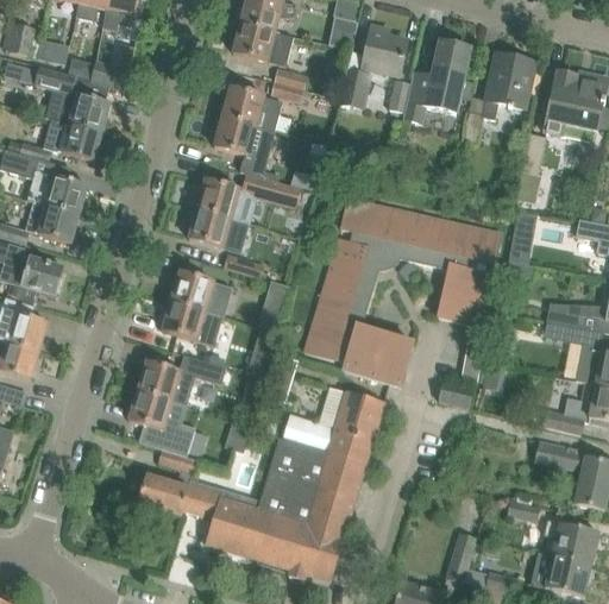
[(106,10),(108,0),(79,0),(79,4),(77,4),(75,17),(94,20),(96,8),(106,10)]
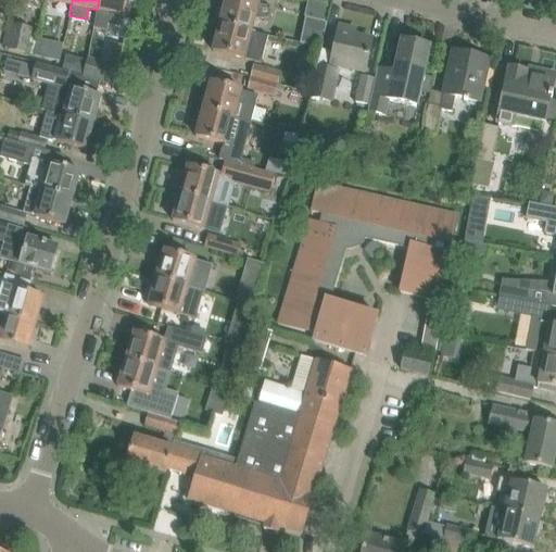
[(99,0),(97,9),(93,25),(105,27),(106,22),(121,24),(125,0),(99,0)]
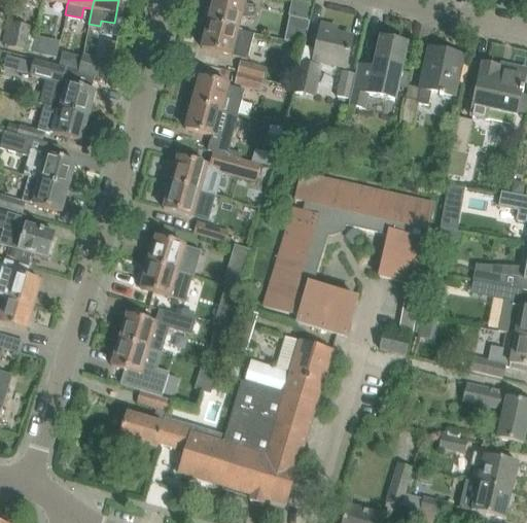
[(212,0),(211,6),(208,5),(206,15),(209,16),(208,20),(239,28),(239,27),(242,14),(254,15),(257,4),(239,0),(212,0)]
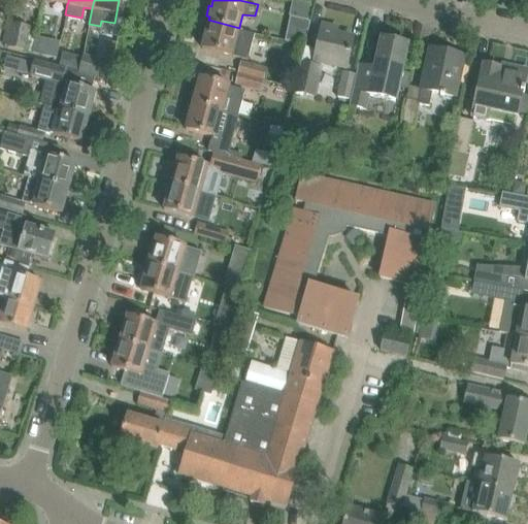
[(47,32),(61,34),(66,6),(54,4),(47,32)]
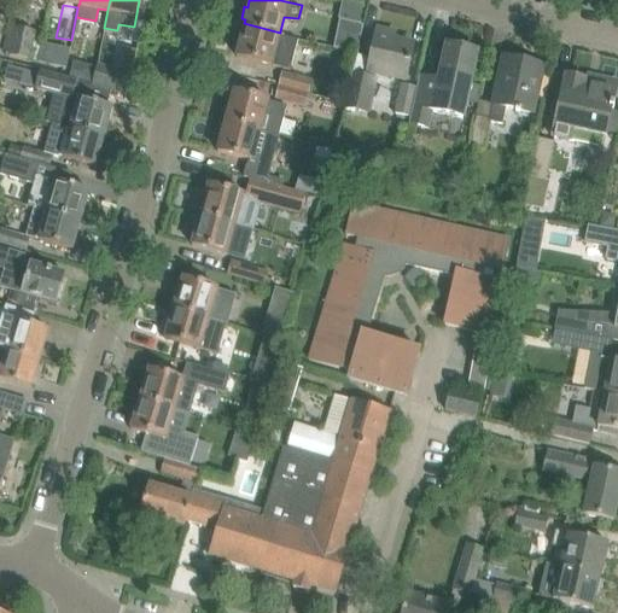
[(339,16),(333,45),(353,50),(356,50),(362,22),(339,16)]
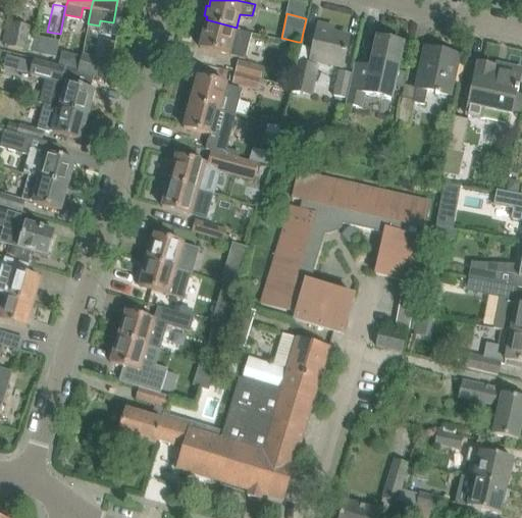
[(12,19),(7,43),(23,47),(29,23),(12,19)]
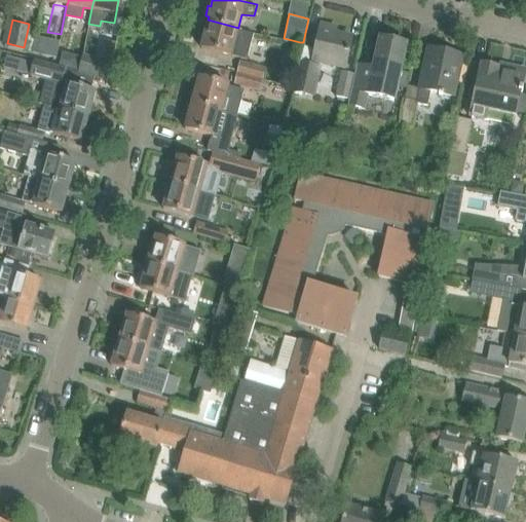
[(253,31),(238,27),(238,28),(208,20),(207,23),(203,23),(201,33),(203,33),(200,45),(247,57),(253,31)]
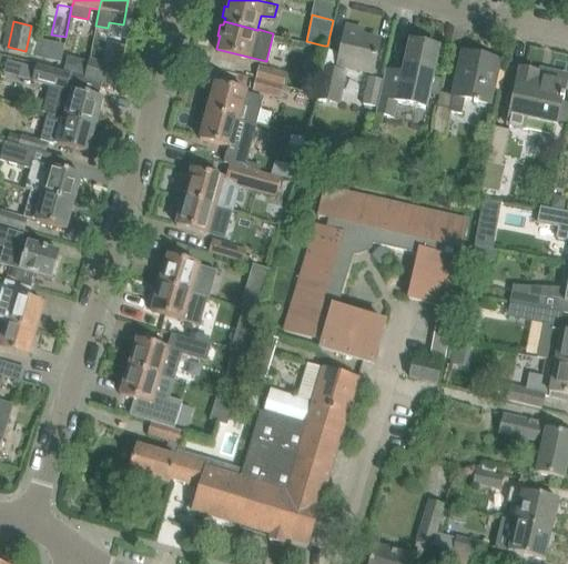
[(324,46),(312,96),(322,98),(325,87),(336,90),(343,64),(369,70),(372,71),(379,38),(362,34),(363,27),(346,23),(340,52),(328,50),(328,47),(327,46),(324,46)]
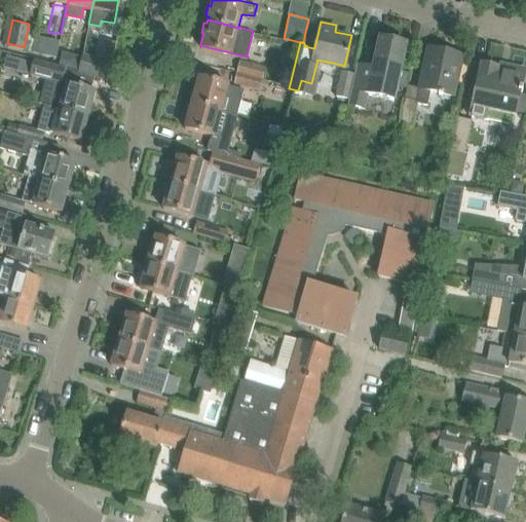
[(44,53),(47,37),(36,34),(32,51),(44,53)]
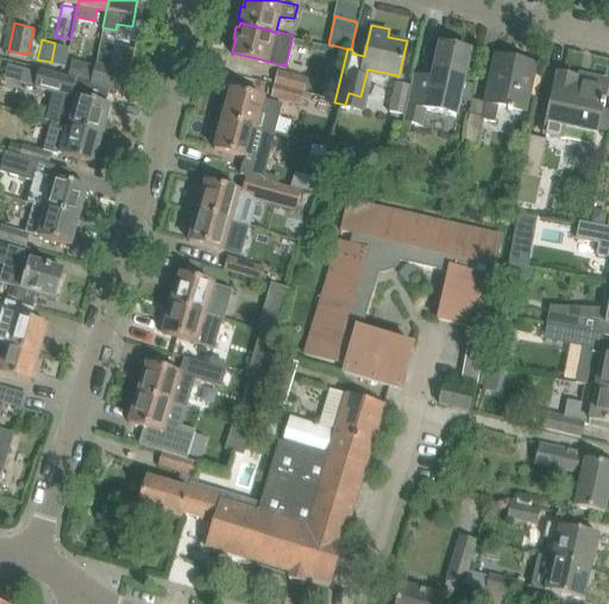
[(454,114),(470,48),(439,41),(431,77),(412,74),(409,85),(403,112),(414,114),(416,107),(454,114)]
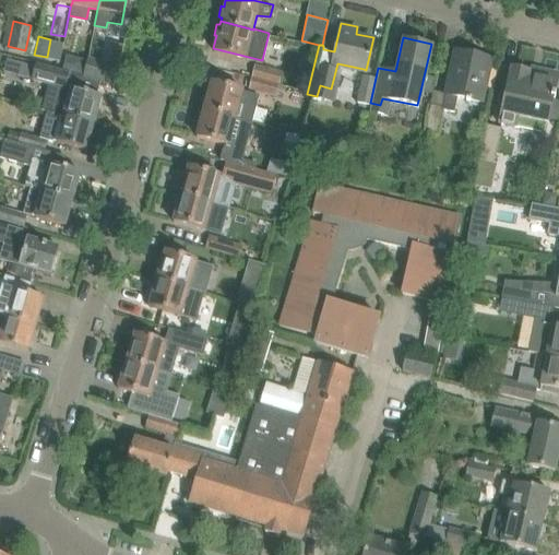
[(482,99),(491,57),(461,50),(455,77),(449,75),(445,90),(432,87),(429,102),(430,102),(424,128),(438,131),(443,106),(454,108),(456,94),(482,99)]
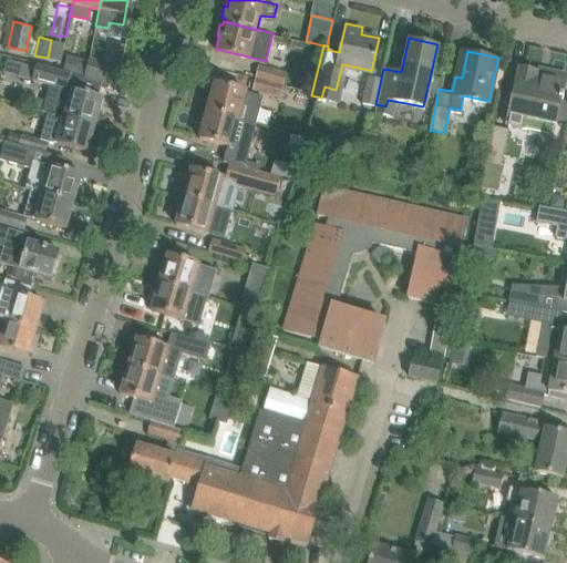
[(89,59),(88,59),(66,53),(62,68),(68,69),(66,71),(71,72),(84,77),(89,59)]
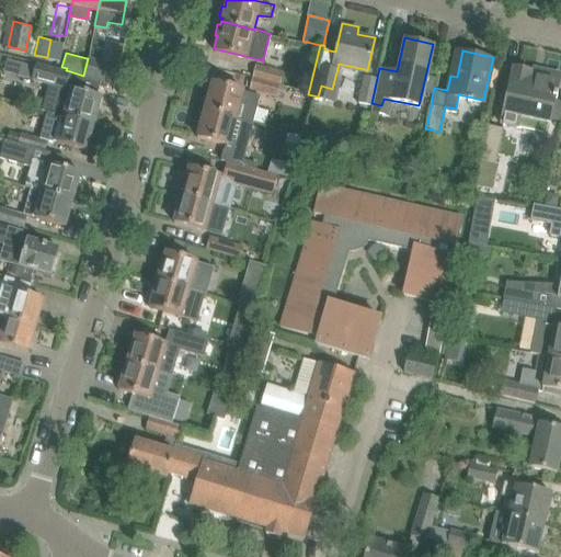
[(118,68),(117,68),(118,64),(88,55),(87,58),(88,58),(83,76),(114,83),(118,68)]
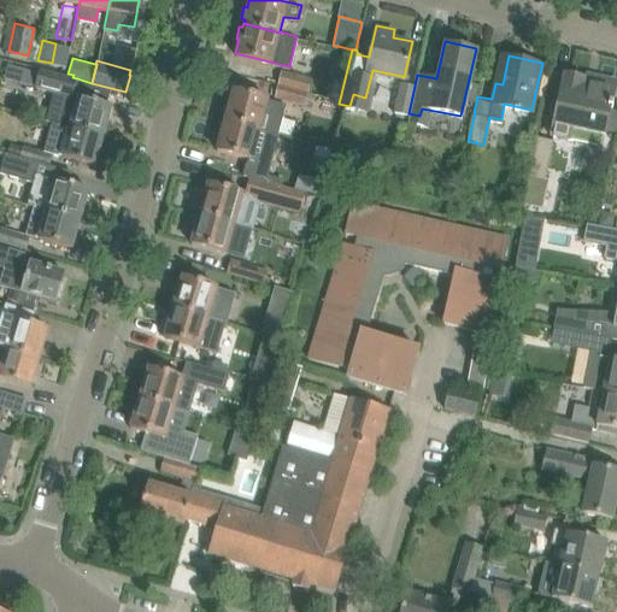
[(39,66),(34,84),(57,90),(72,94),(77,78),(72,77),(74,75),(68,74),(39,66)]
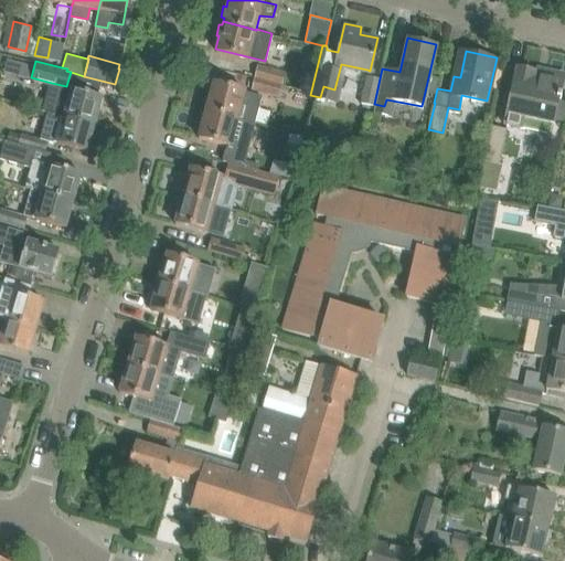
[(257,62),(254,75),(281,83),(285,70),(257,62)]
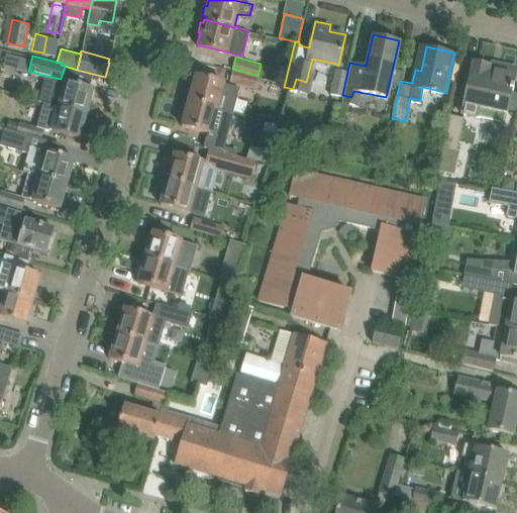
[(506,111),(511,89),(513,89),(513,85),(512,84),(514,73),(489,68),(490,64),(473,60),(460,113),(476,117),(479,105),(506,111)]
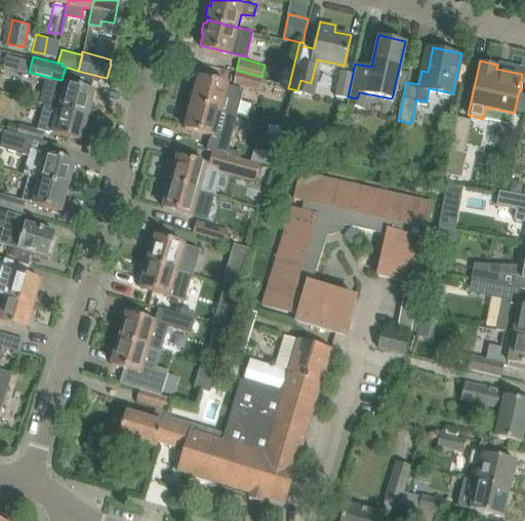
[(261,77),(236,70),(233,79),(258,87),(261,77)]
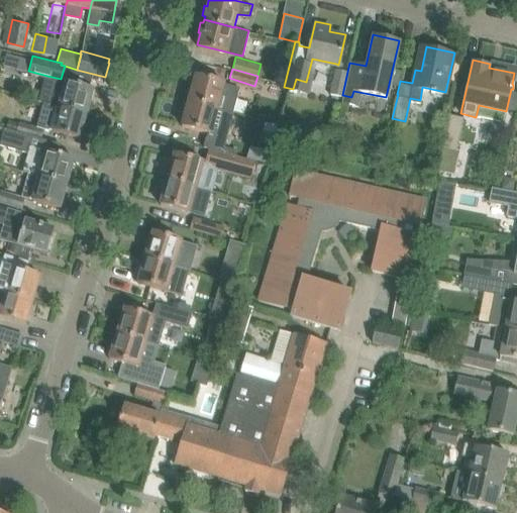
[(342,95),(347,72),(335,69),(329,93),(342,95)]
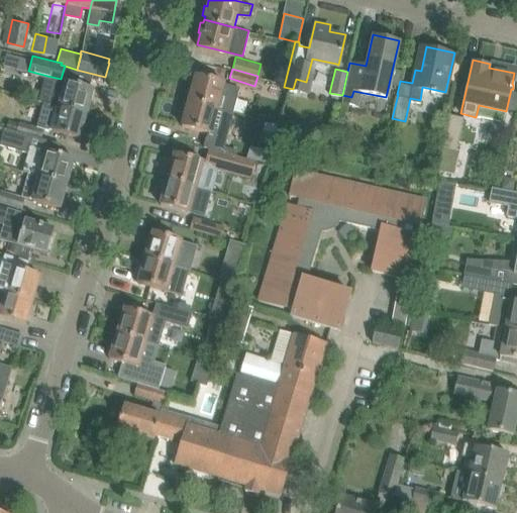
[(239,86),(235,85),(195,74),(192,86),(189,85),(186,95),(189,96),(188,99),(233,111),(239,86)]
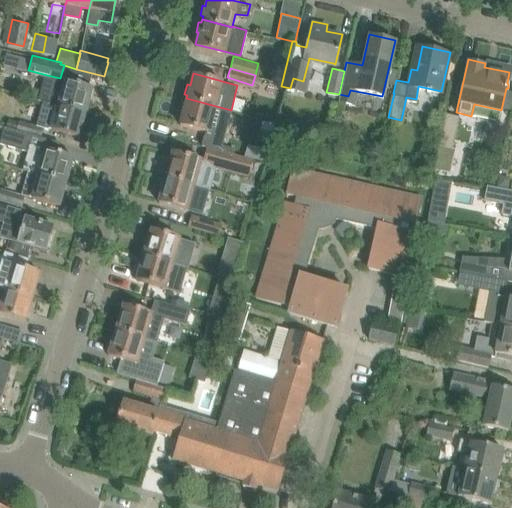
[(85,110),(92,86),(66,79),(65,79),(47,75),(42,94),(43,94),(42,99),(85,110)]
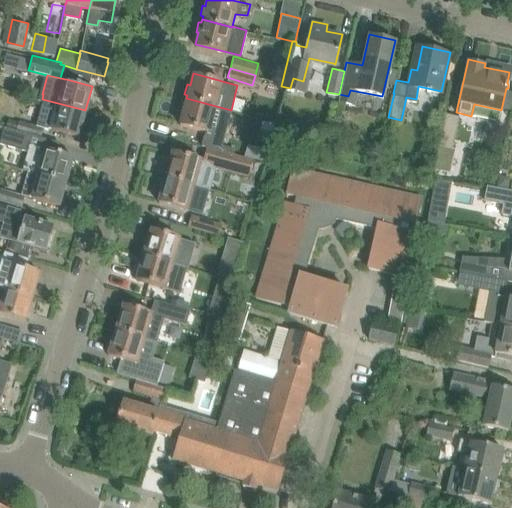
[(220,150),(231,110),(186,98),(185,101),(183,101),(180,111),(183,111),(180,123),(205,130),(201,145),(209,147),(209,146),(220,150)]
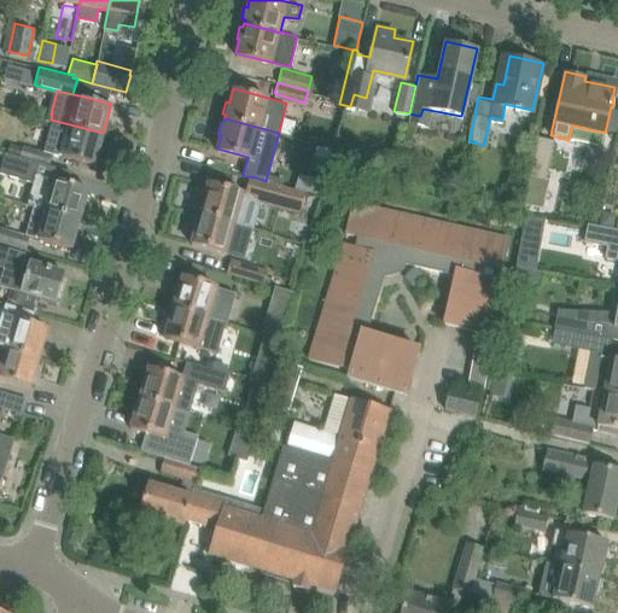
[(47,164),(48,163),(52,150),(64,153),(63,155),(95,163),(103,133),(51,120),(42,147),(23,142),(22,144),(10,140),(6,150),(7,151),(6,153),(47,164)]
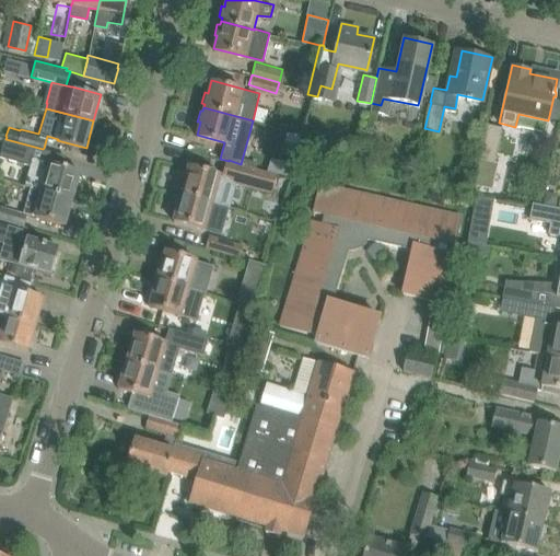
[(487,123),(479,157),(494,160),(502,126),(487,123)]
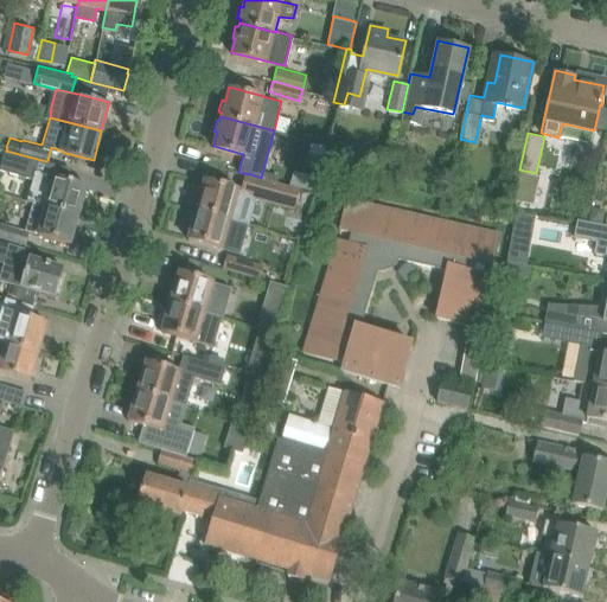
[(64,165),(48,160),(46,161),(6,151),(1,168),(32,177),(25,199),(32,200),(78,213),(87,184),(61,177),(64,165)]
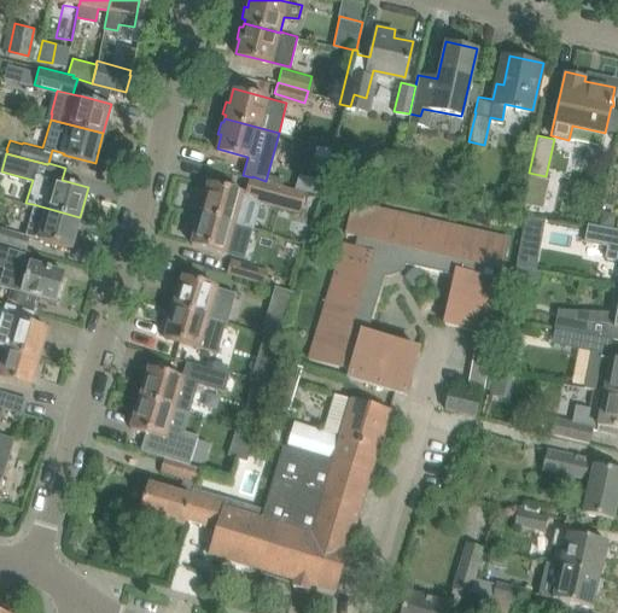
[(322,179),(298,171),(293,187),(318,194),(322,179)]
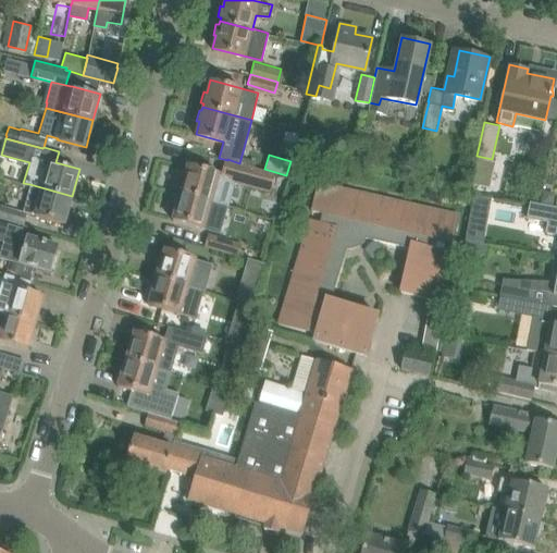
[(181,176),(177,187),(181,188),(180,192),(211,200),(226,205),(234,179),(267,187),(271,171),(256,167),(255,168),(239,163),(227,159),(227,160),(223,174),(187,164),(184,177),(181,176)]
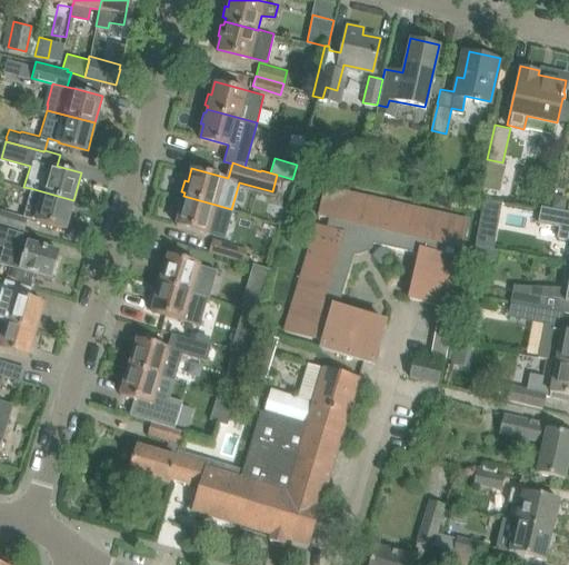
[(327,226),(316,222),(285,328),(321,339),(320,345),(373,362),(387,320),(337,306),(353,250),(358,249),(368,244),(371,240),(419,251),(409,296),(446,305),(457,255),(452,254),(455,245),(462,246),(468,217),(325,185),(318,214),(329,216),(327,226)]
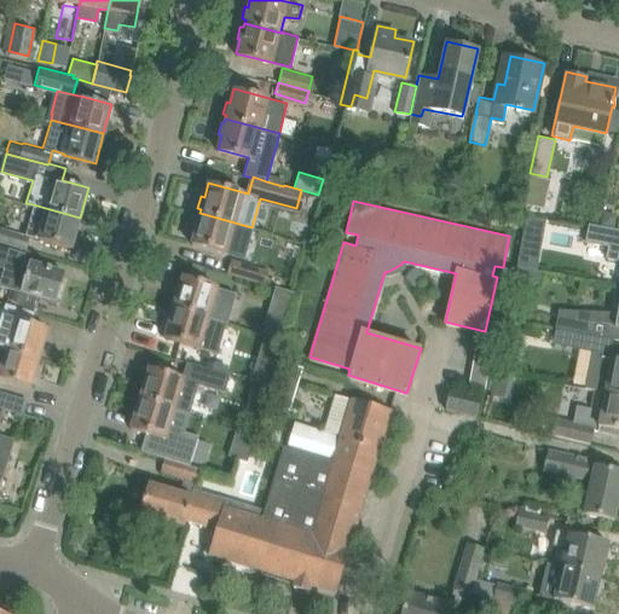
[(71,247),(80,218),(33,204),(25,231),(0,224),(0,241),(25,248),(29,235),(39,238),(71,247)]
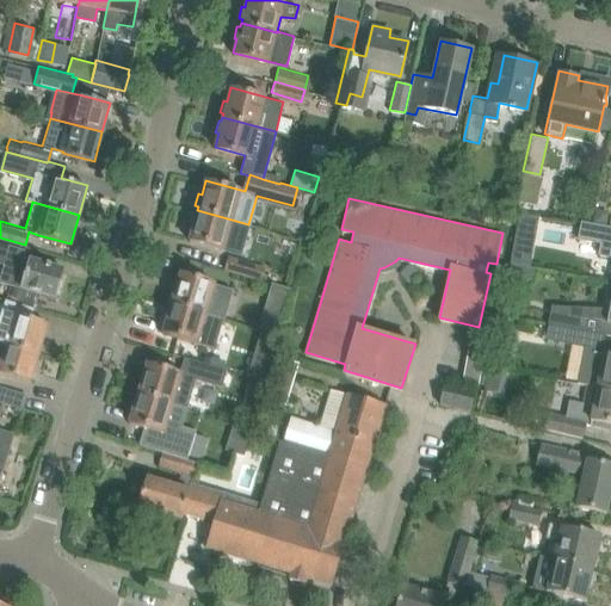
[(192,226),(189,239),(223,249),(241,253),(248,224),(232,220),(197,210),(196,214),(193,212),(190,224),(192,226)]
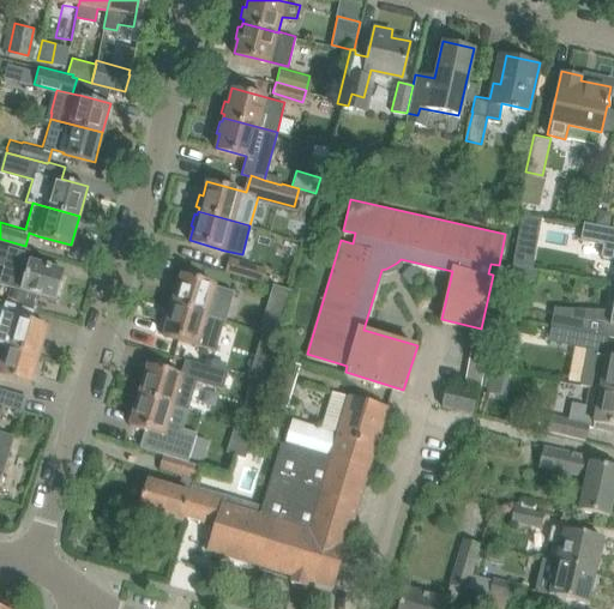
[(603,254),(613,255),(613,225),(585,221),(583,236),(606,241),(603,254)]
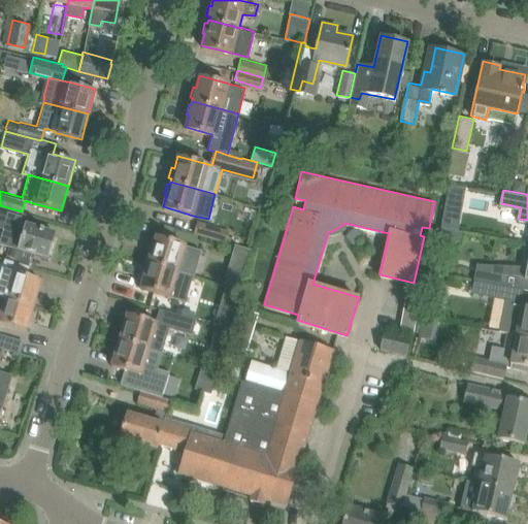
[(0,226),(4,228),(4,229),(3,229),(0,236),(0,241),(47,256),(55,231),(21,221),(23,216),(0,207),(0,226)]
